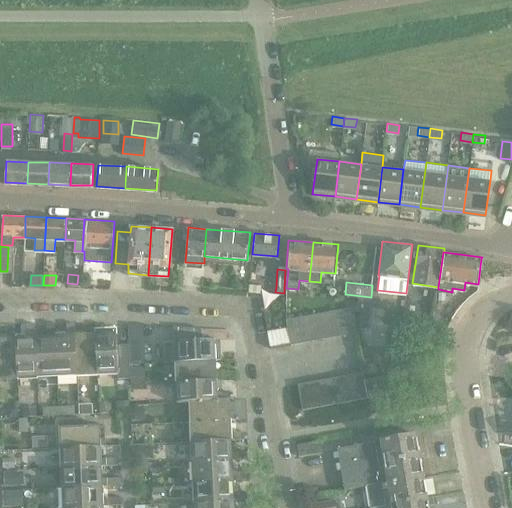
[(250,283),(249,290),(260,291),(261,284),(250,283)]
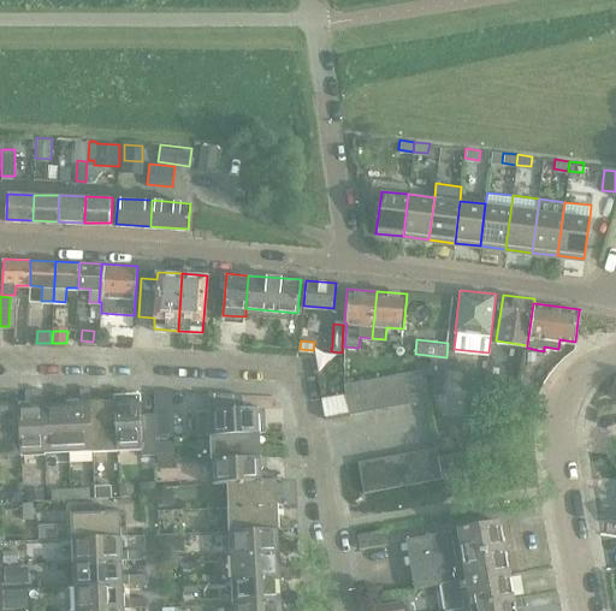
[(427,398),(422,368),(407,371),(413,402),(427,398)]
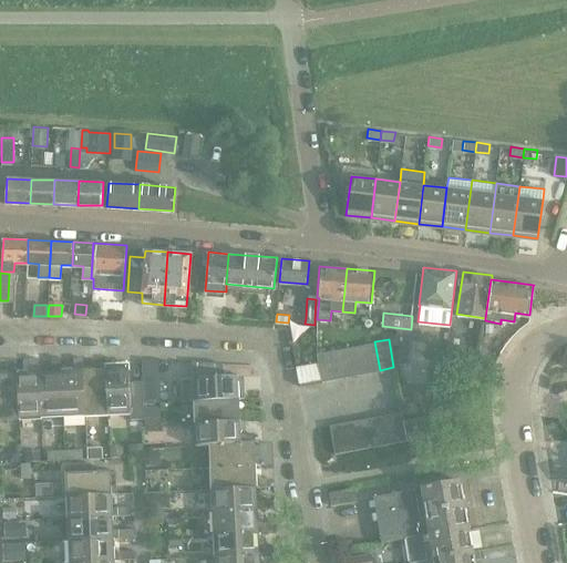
[(380,370),(374,341),(362,344),(367,372),(380,370)]
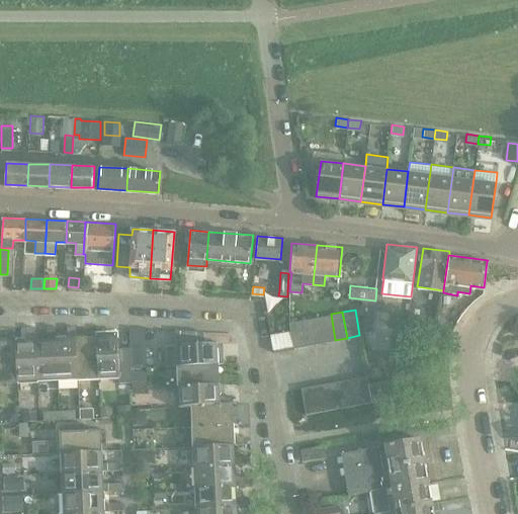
[(335,340),(331,314),(320,316),(325,341),(335,340)]
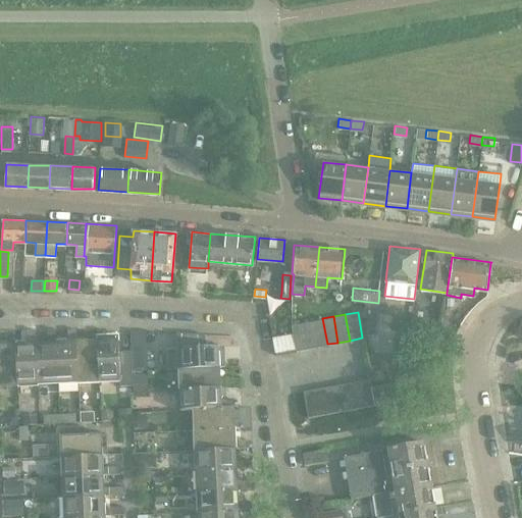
[(327,344),(322,318),(312,320),(317,346),(327,344)]
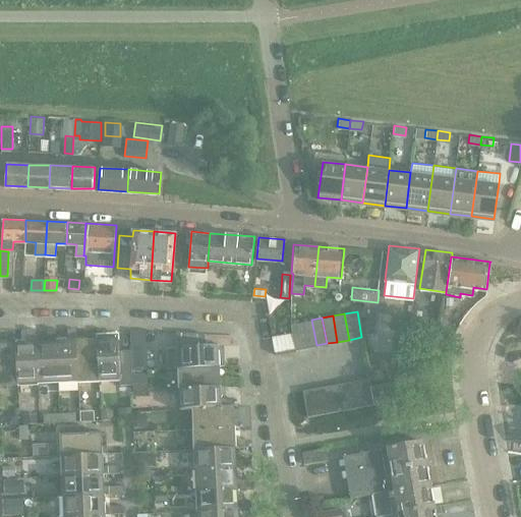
[(316,345),(311,320),(301,322),(305,347),(316,345)]
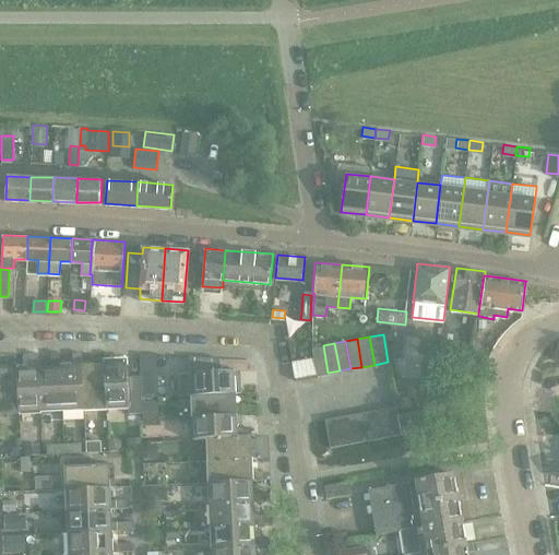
[(328,373),(323,345),(312,347),(317,375),(328,373)]
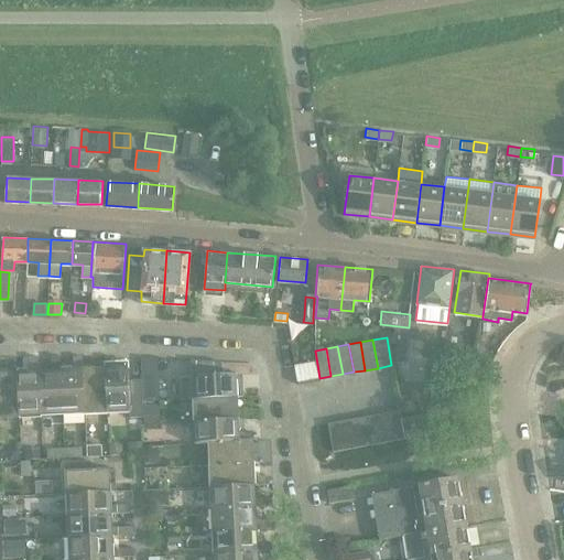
[(40,413),(39,368),(38,354),(29,354),(30,369),(17,369),(18,415),(40,413)]
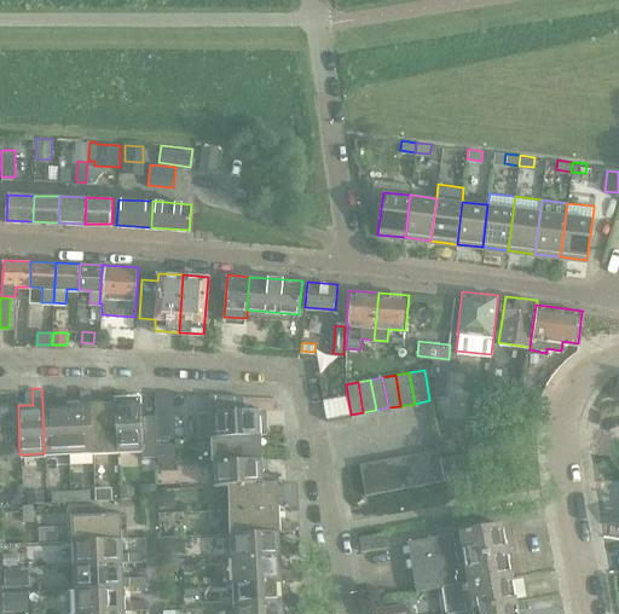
[(68,453),(67,404),(65,388),(56,388),(57,404),(42,404),(44,453),(68,453)]
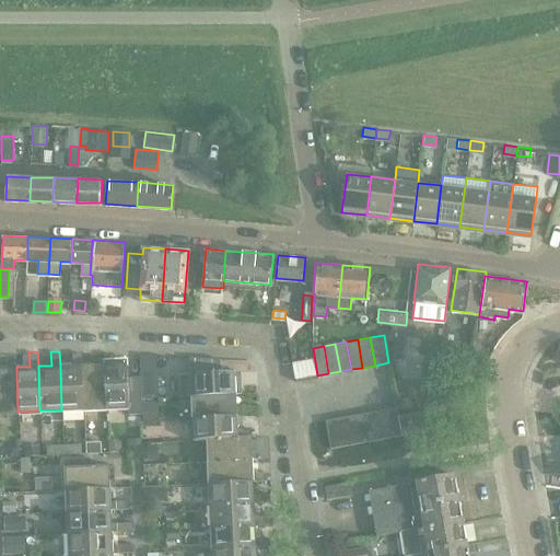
[(83,409),(82,365),(81,351),(72,352),(73,365),(60,366),(61,410),(83,409)]
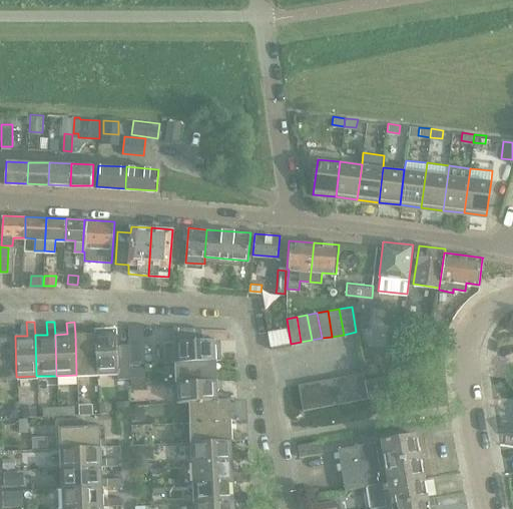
[(174,340),(164,341),(165,362),(175,361),(216,359),(220,359),(220,351),(215,351),(215,338),(202,339),(201,328),(173,326),(174,340)]
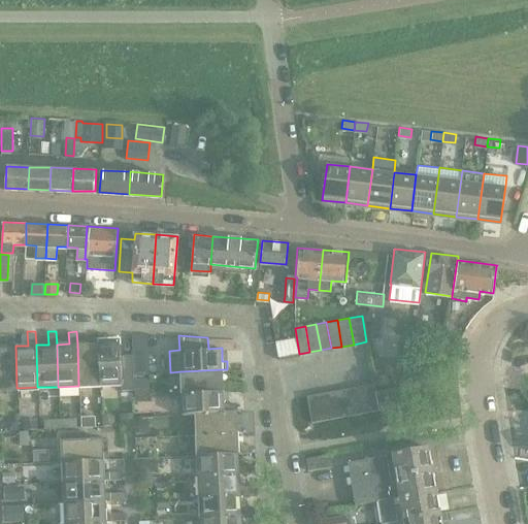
[(122,384),(121,360),(120,341),(119,341),(119,336),(105,337),(105,341),(98,342),(99,385),(121,384),(122,384)]
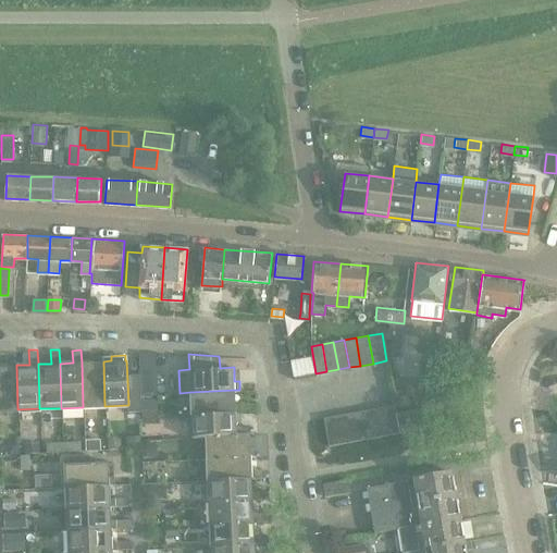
[(311,355),(291,358),(294,376),(314,372),(311,355)]
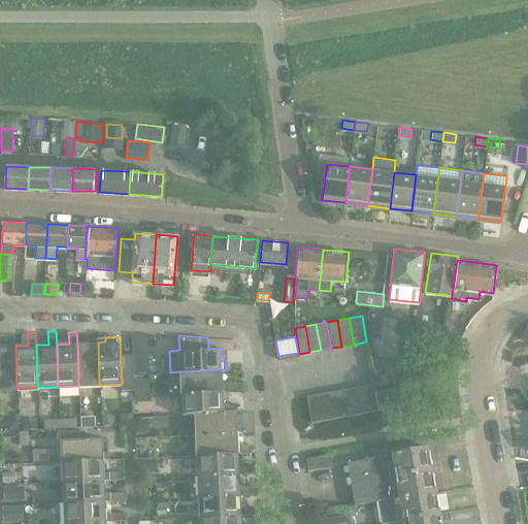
[(99,385),(98,342),(97,337),(90,338),(90,342),(77,344),(78,386),(99,385)]
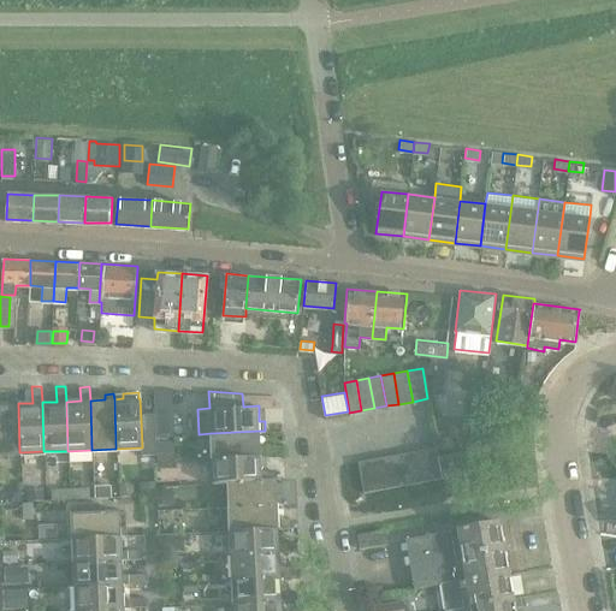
[(0,454),(19,452),(18,403),(18,398),(9,398),(9,404),(0,403),(0,454)]
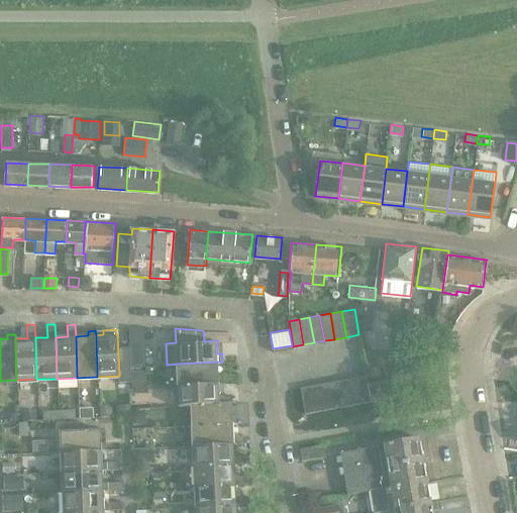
[(131,380),(130,366),(129,351),(118,352),(119,376),(118,376),(119,381),(131,380)]
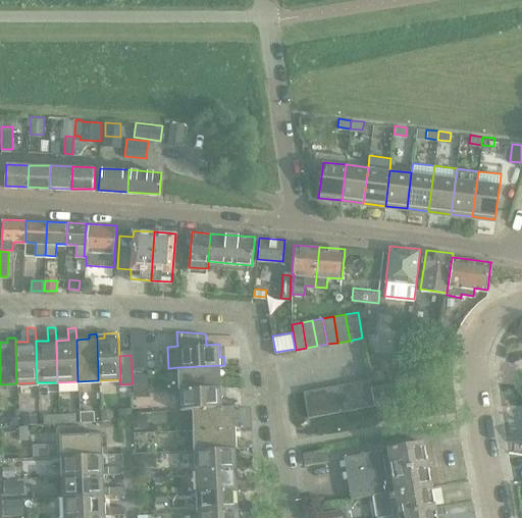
[(220,377),(220,365),(178,367),(179,387),(221,385),(225,385),(225,377),(220,377)]
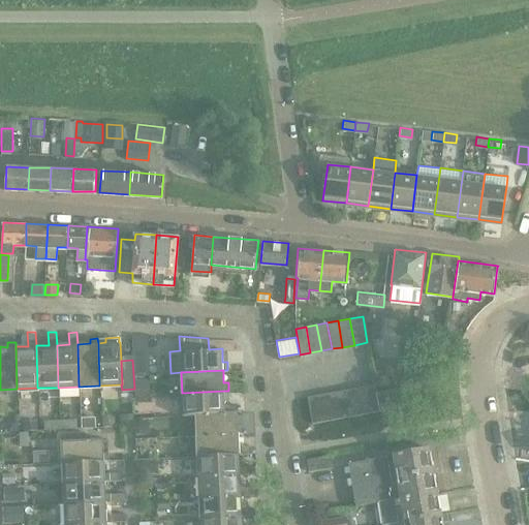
[(146,378),(134,379),(135,394),(147,393),(146,378)]
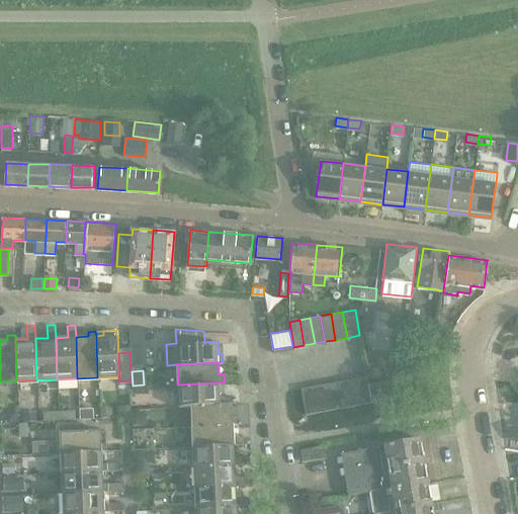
[(371,401),(368,382),(366,375),(354,377),(358,403),(371,401)]
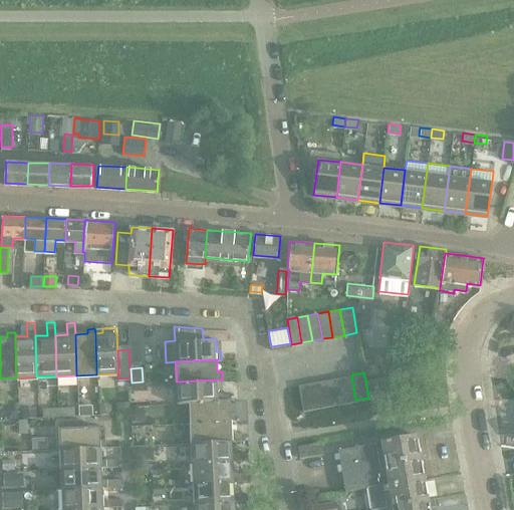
[(355,400),(351,374),(340,376),(344,403),(355,400)]
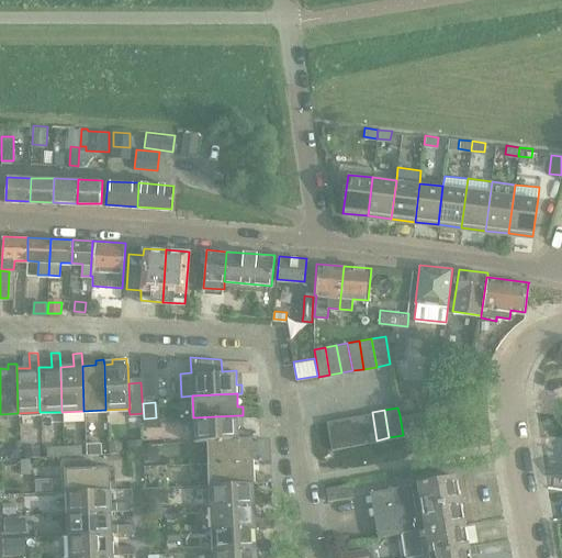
[(377,441),(372,412),(360,414),(366,442),(377,441)]
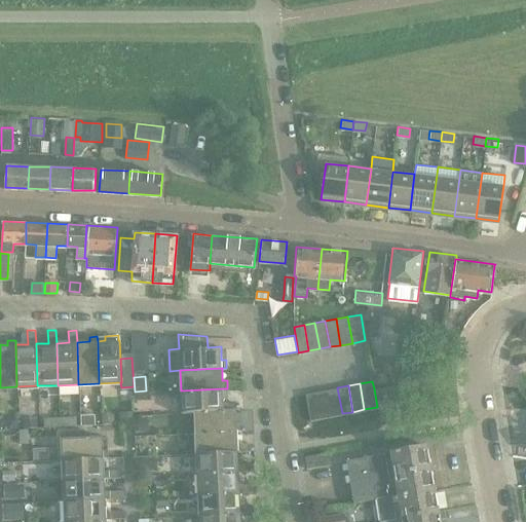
[(396,403),(392,385),(374,388),(377,407),(396,403)]
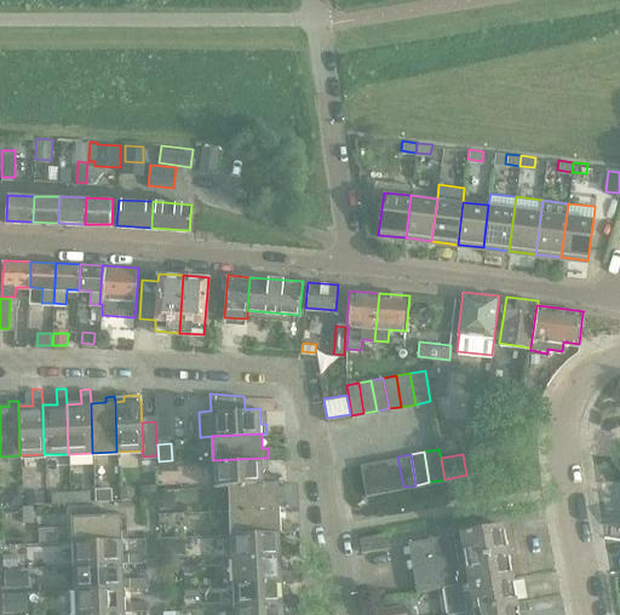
[(403,487),(397,457),(385,459),(391,489),(403,487)]
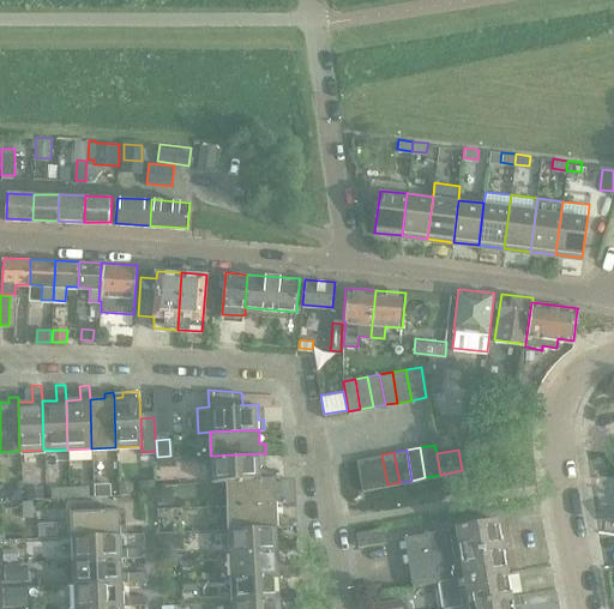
[(260,468),(260,453),(211,456),(212,481),(226,480),(226,478),(266,477),(266,468),(260,468)]
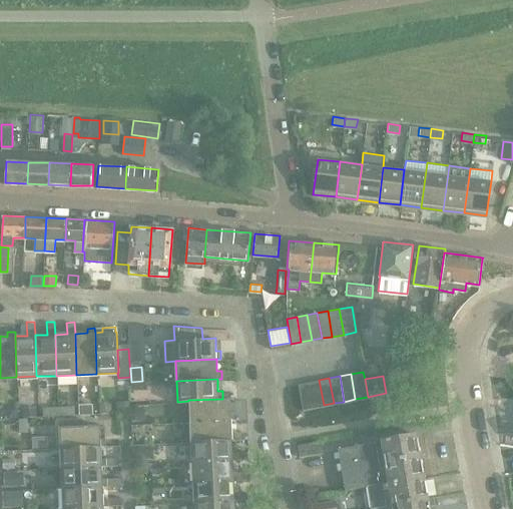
[(324,405),(319,380),(309,381),(314,407),(324,405)]
